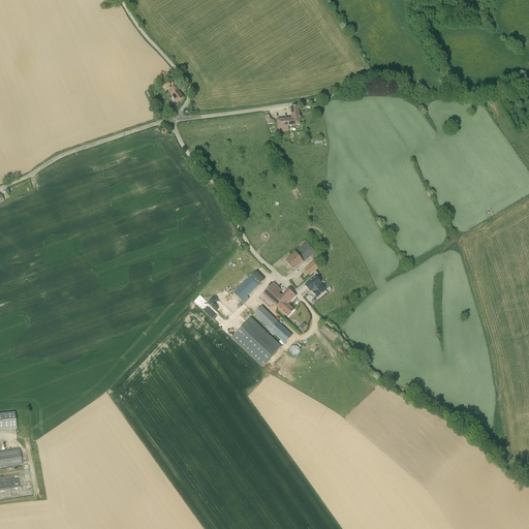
[(175,86),(168,91),(178,103),(184,98),(175,86)]
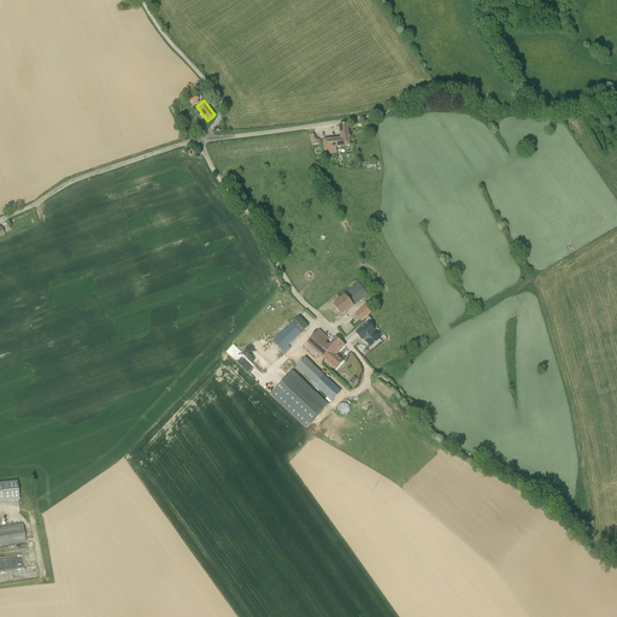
[(351,137),(348,137),(348,125),(345,125),(344,125),(340,125),(341,139),(341,141),(344,141),(344,139),(351,137)]
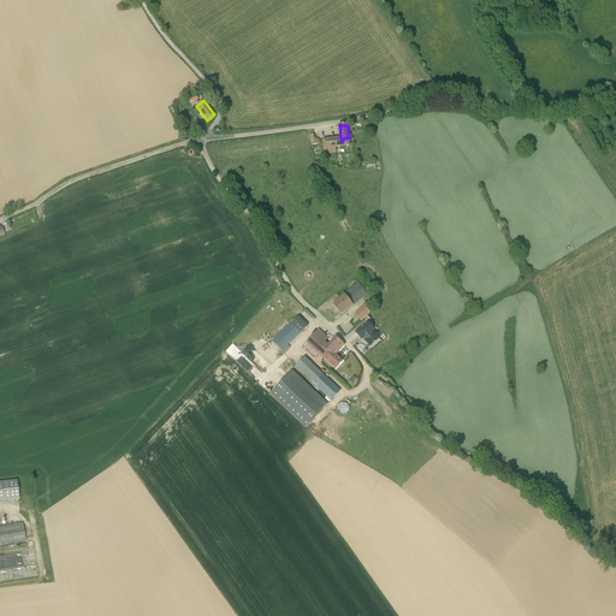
[(349,146),(349,138),(350,138),(350,137),(343,138),(343,141),(341,141),(341,138),(324,141),(325,148),(326,148),(326,154),(337,153),(336,147),(349,146)]
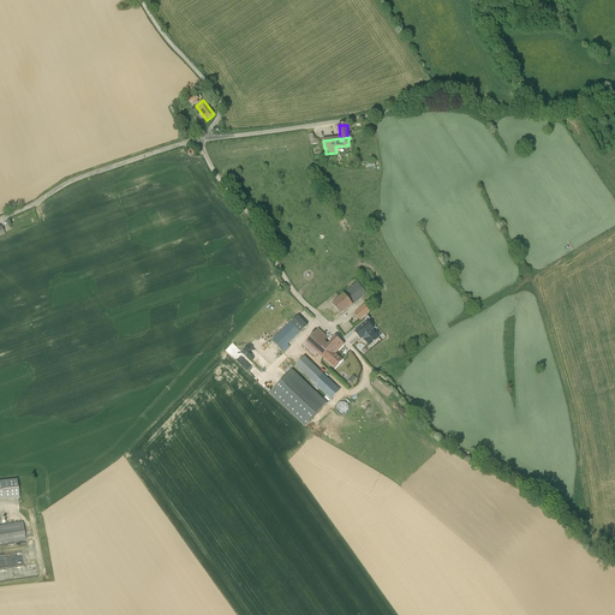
[(365,293),(360,286),(358,284),(344,294),(339,298),(333,304),(339,311),(341,315),(348,309),(352,305),(366,293),(365,293)]
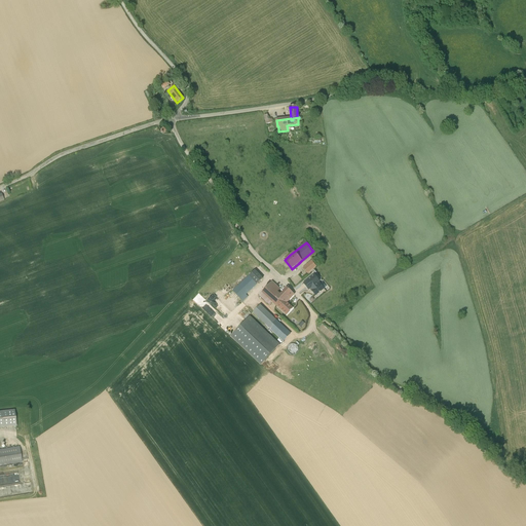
[(307,273),(314,268),(316,266),(311,261),(303,268),(307,273)]
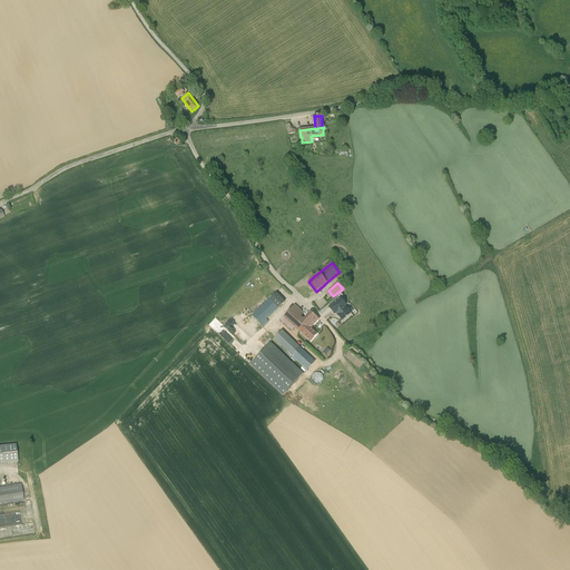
[(268,322),(266,320),(285,302),(276,293),(253,315),(263,326),(268,322)]
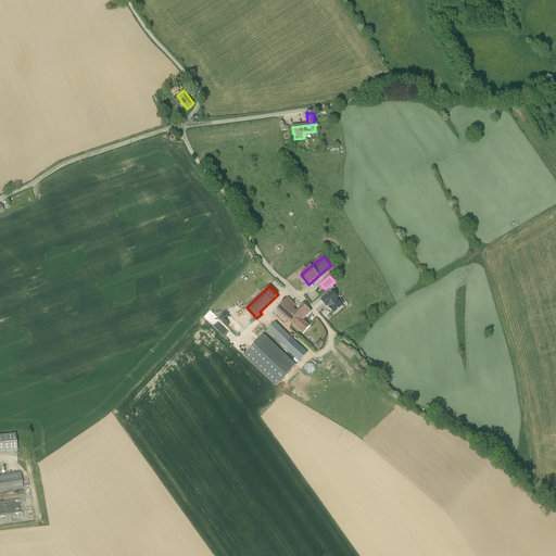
[(321,300),(327,306),(329,305),(330,307),(335,312),(343,304),(339,300),(337,298),(338,297),(332,290),(321,300)]
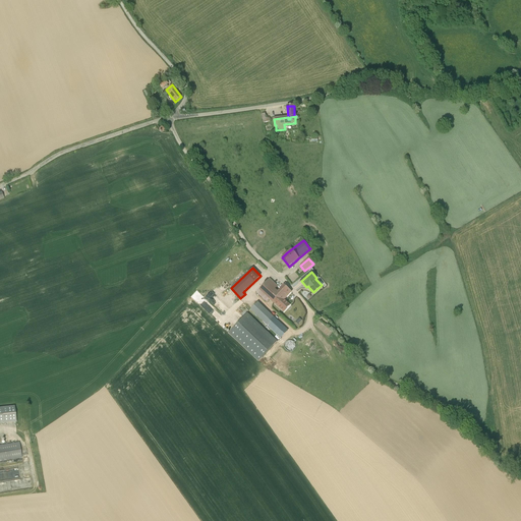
[(275,289),(277,286),(270,279),(256,293),(267,302),(270,299),(284,311),(290,305),(284,300),(285,298),(278,292),(275,289)]
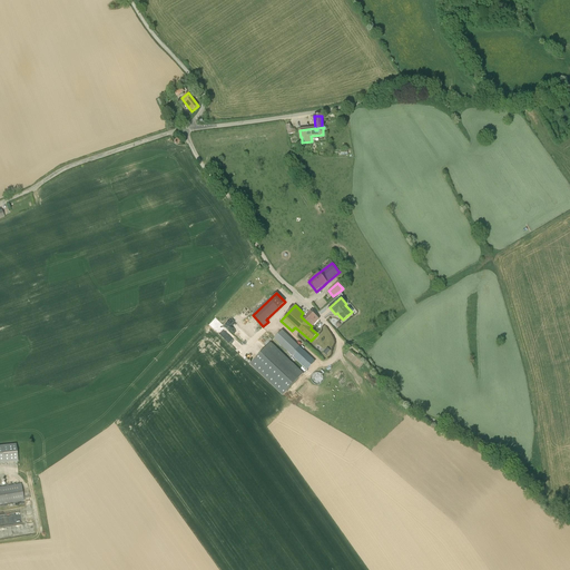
[(304,320),(312,326),(318,320),(315,316),(311,312),(304,320)]
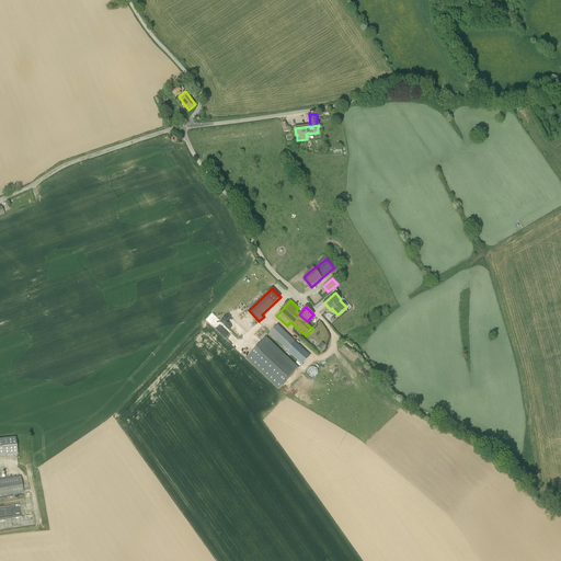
[(245,359),(278,389),(298,368),(266,338),(245,359)]
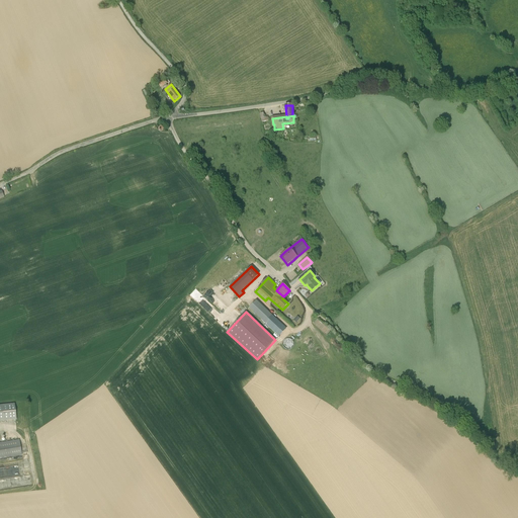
[(272,316),(271,316),(265,323),(274,332),(281,324),(272,316)]
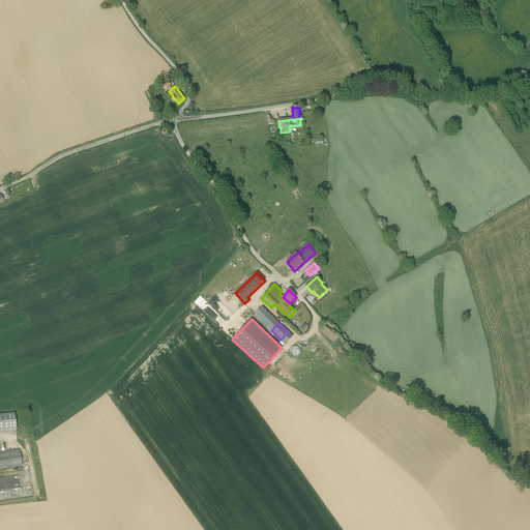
[(0,431),(17,430),(15,413),(0,414),(0,431)]
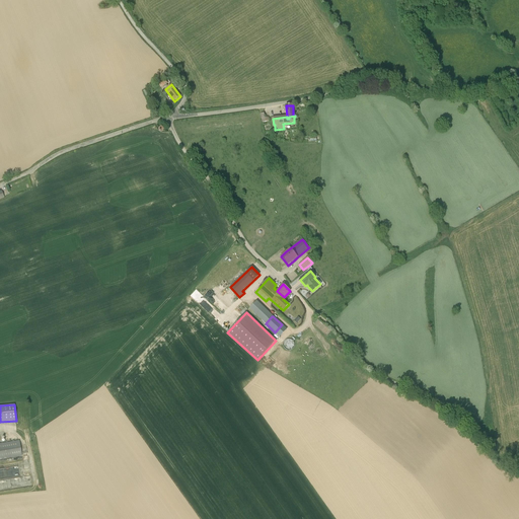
[(0,459),(22,455),(19,441),(0,443),(0,459)]
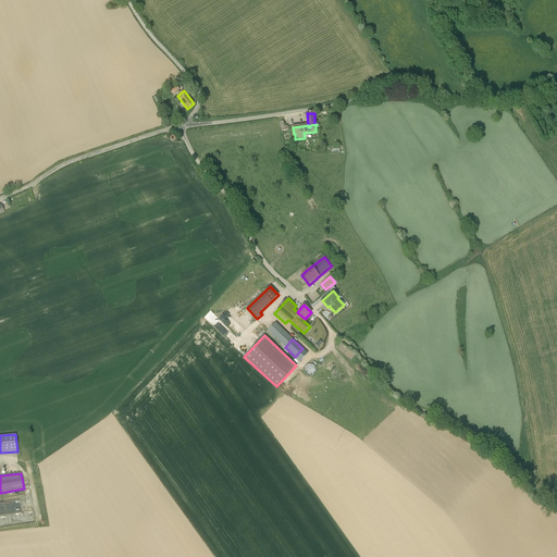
[(21,500),(0,503),(0,514),(22,510),(21,500)]
